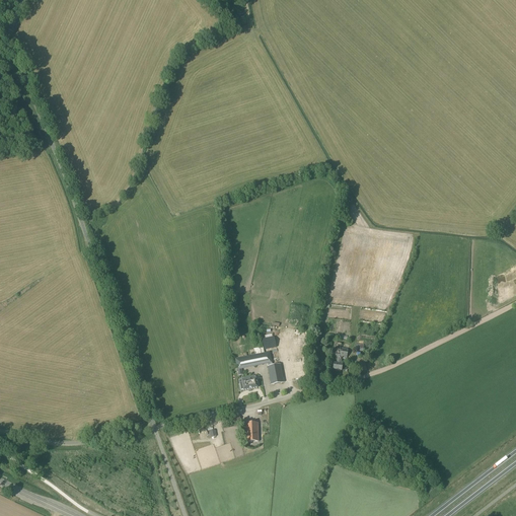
[(265,339),(267,347),(276,345),(275,337),(265,339)]
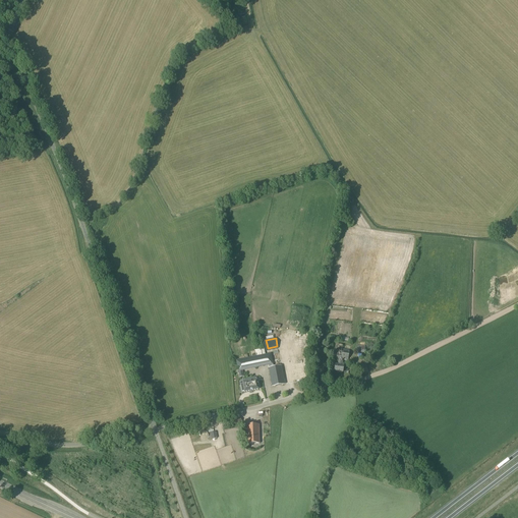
[(350,358),(352,347),(345,346),(345,343),(339,342),(337,356),(341,357),(340,362),(338,361),(337,368),(345,369),(346,363),(345,362),(346,357),(350,358)]
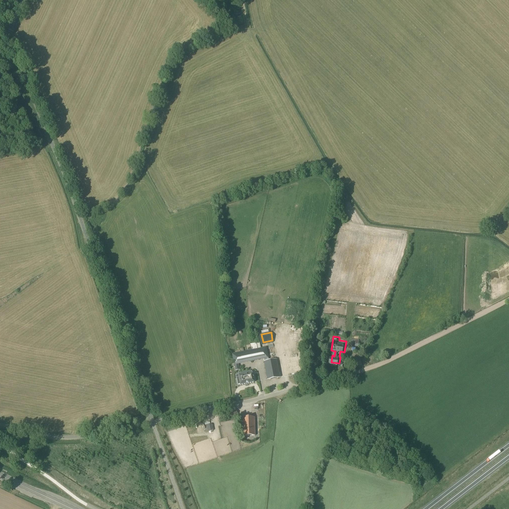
[(254,348),(246,349),(249,360),(256,358),(254,348)]
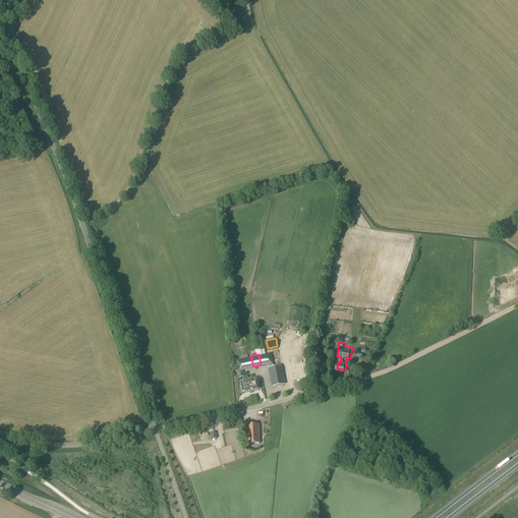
[(368,361),(360,362),(361,371),(369,369),(368,361)]
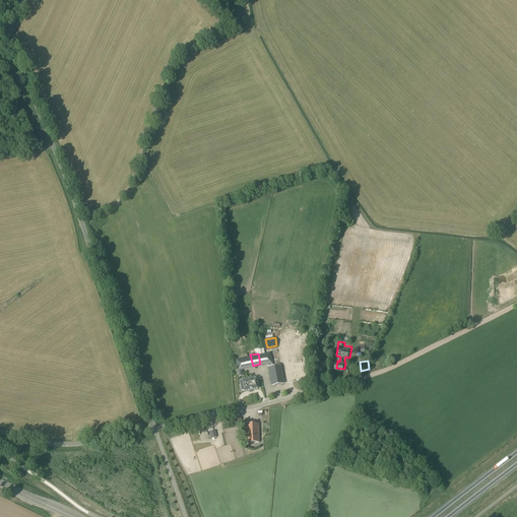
[(283,363),(271,365),(274,383),(286,381),(283,363)]
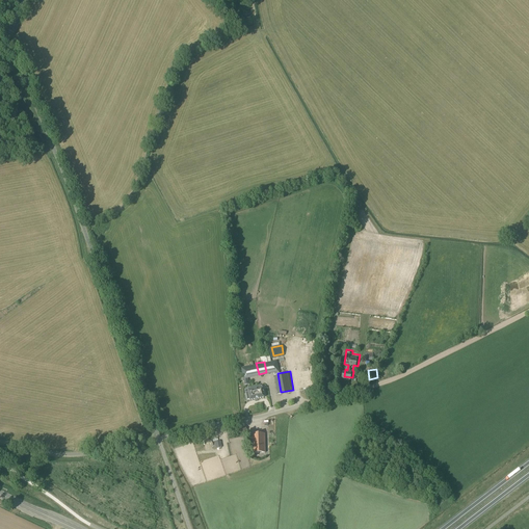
[(265,386),(264,384),(255,386),(256,388),(250,389),(250,390),(248,390),(250,398),(253,397),(253,398),(260,396),(267,395),(265,386)]
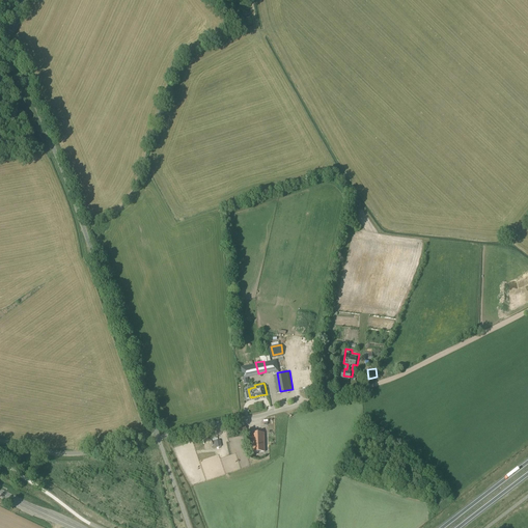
[(229,434),(250,429),(248,421),(228,426),(229,434)]
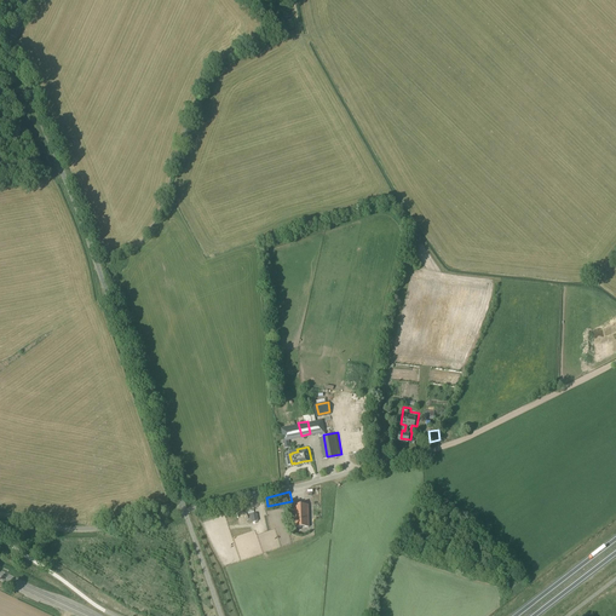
[(297,524),(312,524),(311,502),(295,502),(297,524)]
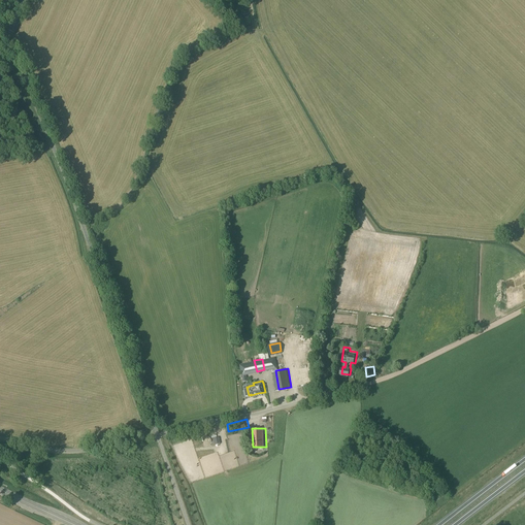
All buildings are outlined.
